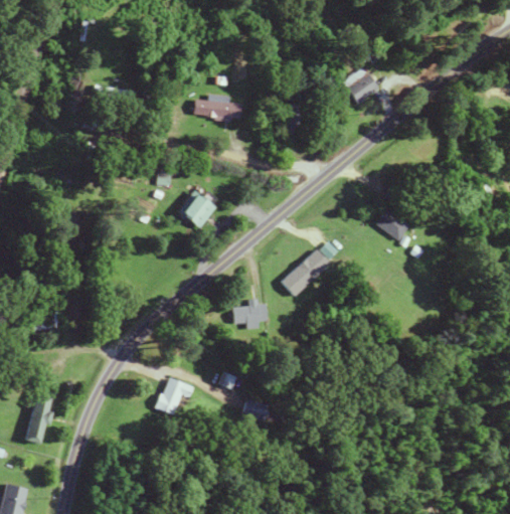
[(341,86),(361,103),(378,82),(358,65),(341,86)]
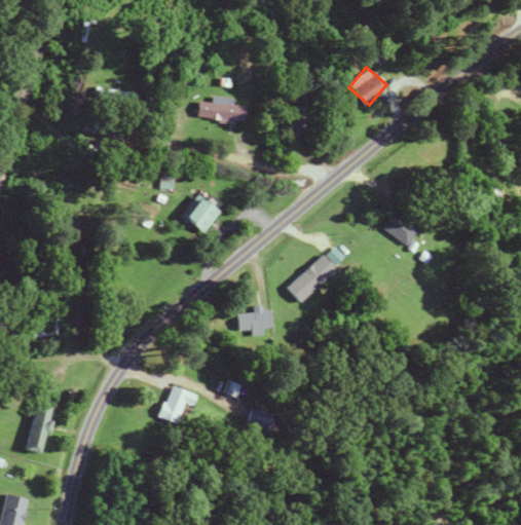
[(138,104),(139,91),(97,87),(95,99),(138,104)]
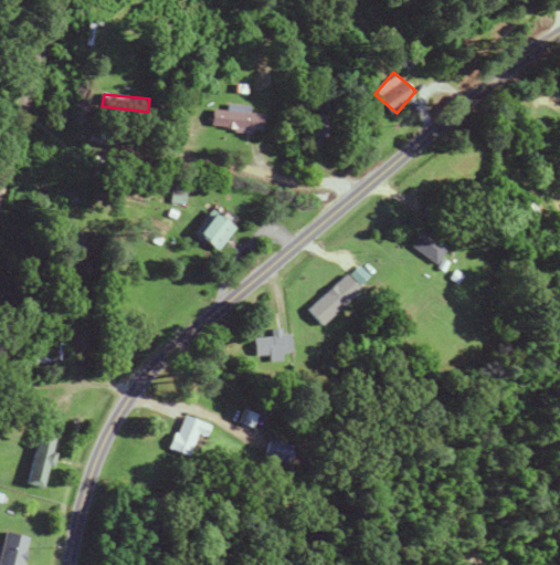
[(267,129),(267,108),(231,110),(220,110),(220,131),(267,129)]
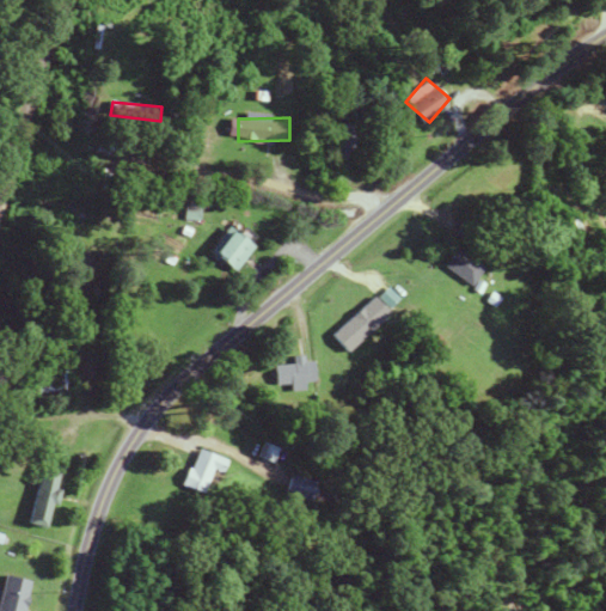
[(340,158),(363,158),(363,123),(340,123),(340,158)]
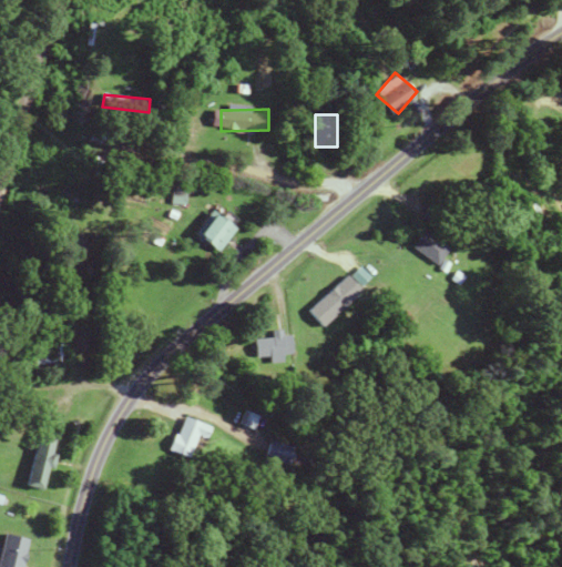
[(241,231),(222,212),(203,231),(222,250),(241,231)]
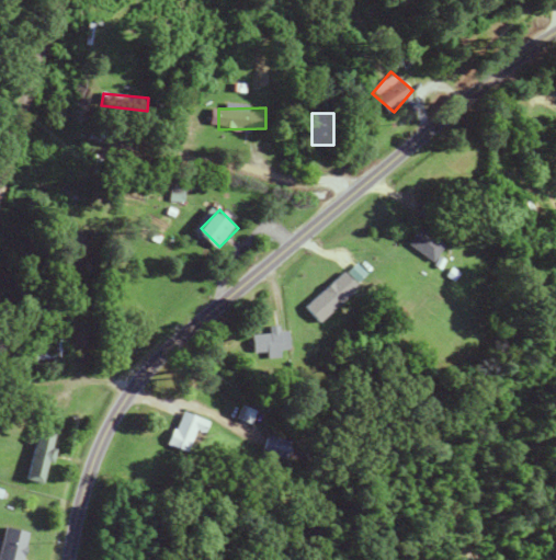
[(446,244),(423,227),(410,243),(434,261),(446,244)]
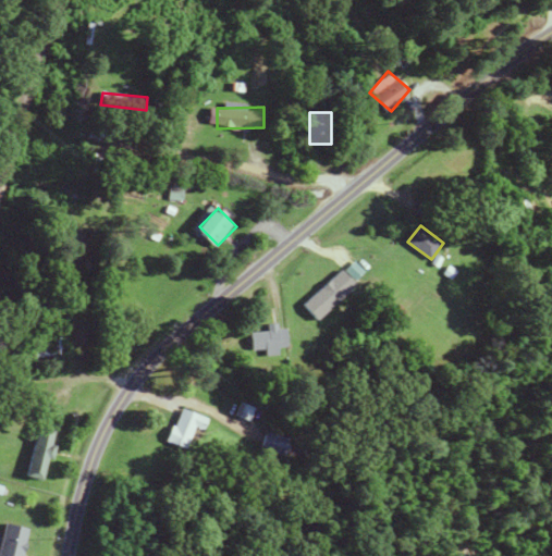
[(304,303),(318,320),(359,285),(346,269),(304,303)]
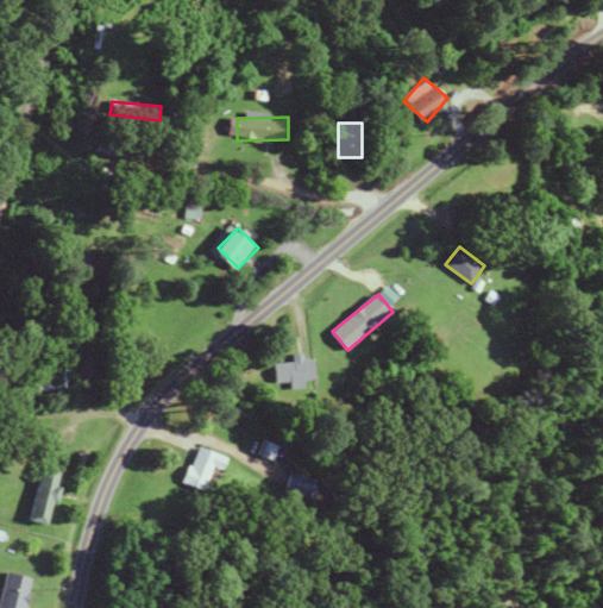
[(274,363),(277,383),(311,378),(307,353),(295,355),(295,361),(274,363)]
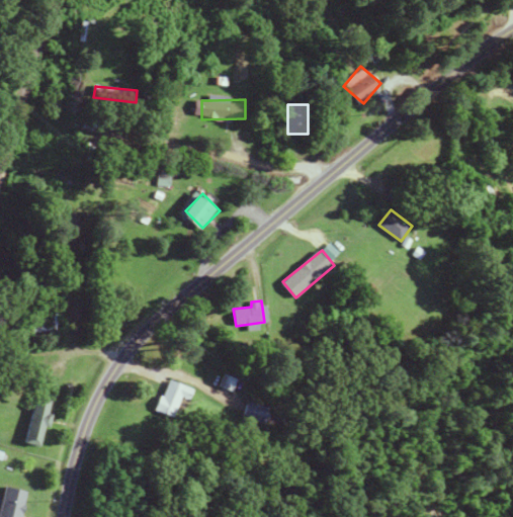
[(155,412),(174,418),(180,398),(189,401),(193,388),(165,379),(155,412)]
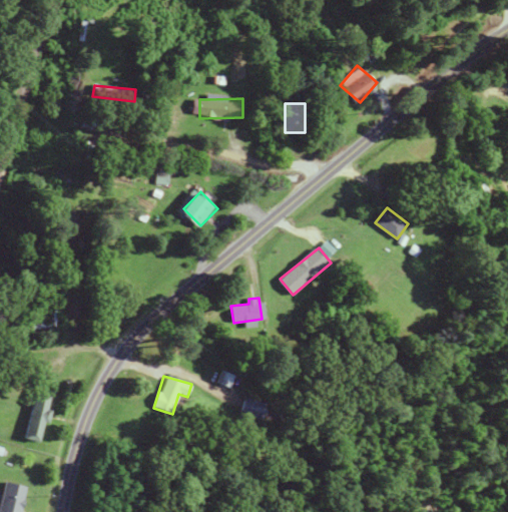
[(51,397),(35,393),(23,438),(40,442),(51,397)]
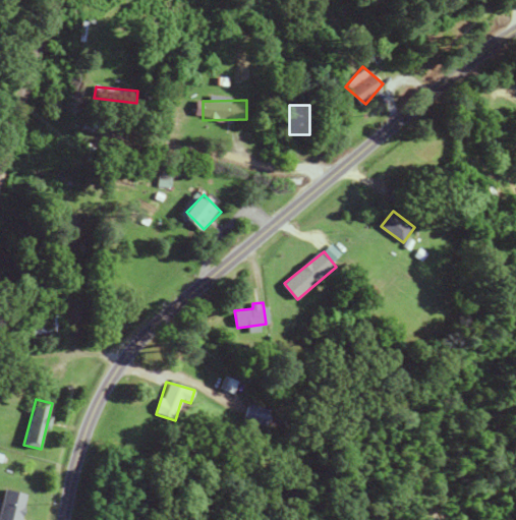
[(260,426),(267,411),(247,402),(240,417),(260,426)]
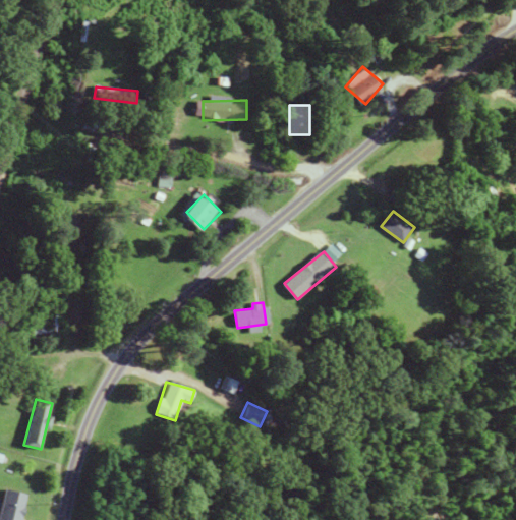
[(21,519),(29,495),(6,489),(0,517),(0,519),(21,519)]
